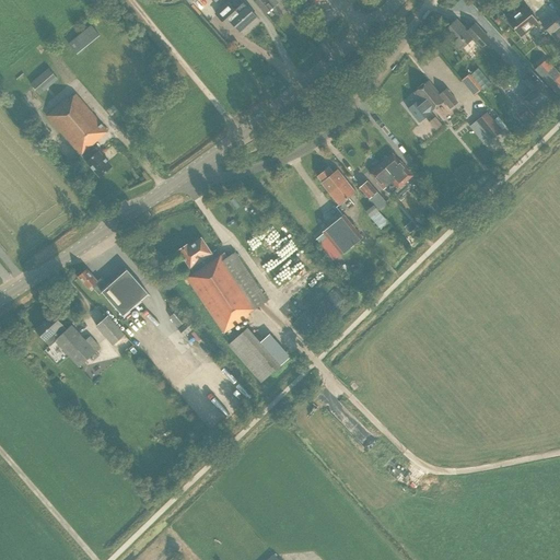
[(249,10),(245,4),(244,3),(241,0),(235,0),(231,4),(251,27),(258,20),(251,11),(249,10)]
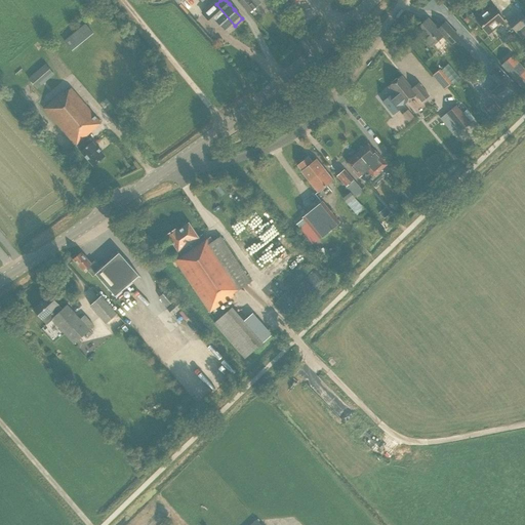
[(237,0),(249,12),(256,6),(250,0),(237,0)]
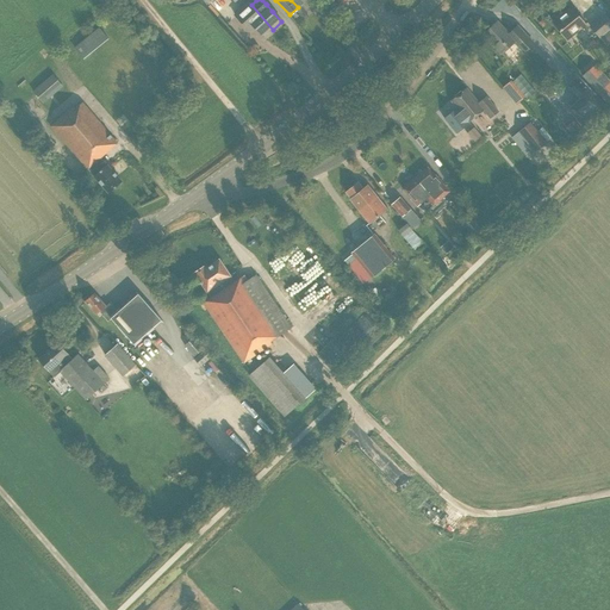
[(251,5),(249,2),(235,14),(249,30),(254,26),(263,37),(273,30),(251,5)]
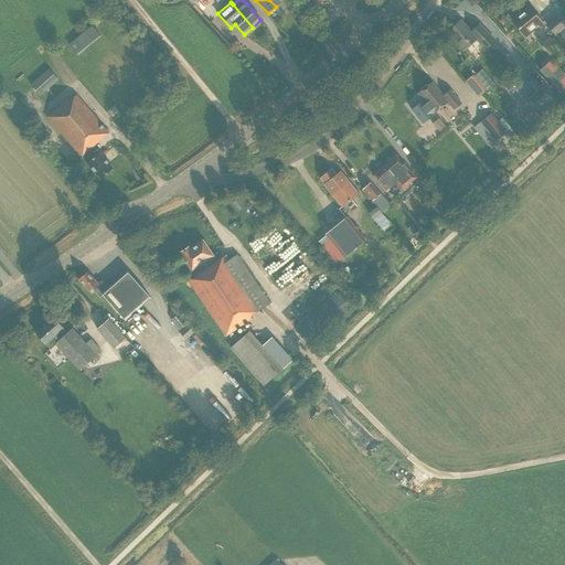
[(542,23),(529,7),(512,20),(525,36),(531,32),(542,23)]
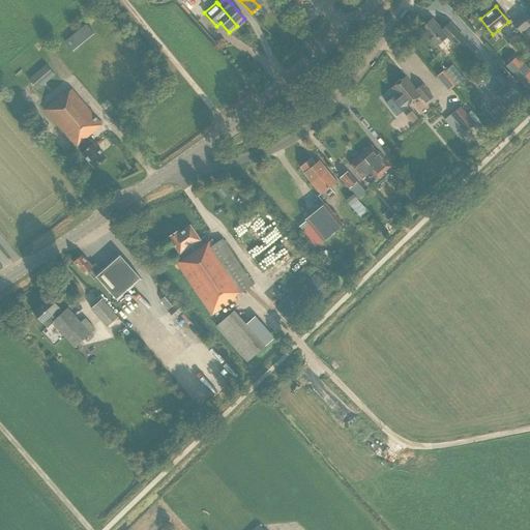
[(529,24),(529,18),(525,12),(513,23),(513,24),(521,32),(529,24)]
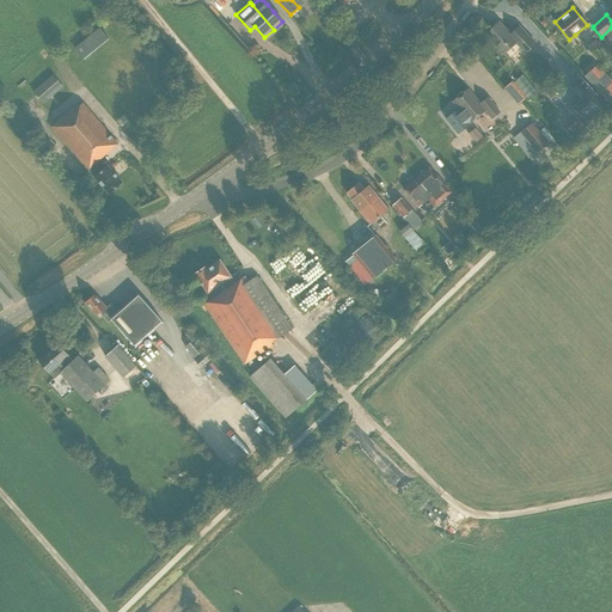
[(509,34),(507,31),(499,22),(485,35),(503,54),(515,43),(525,54),(537,43),(519,24),(509,34)]
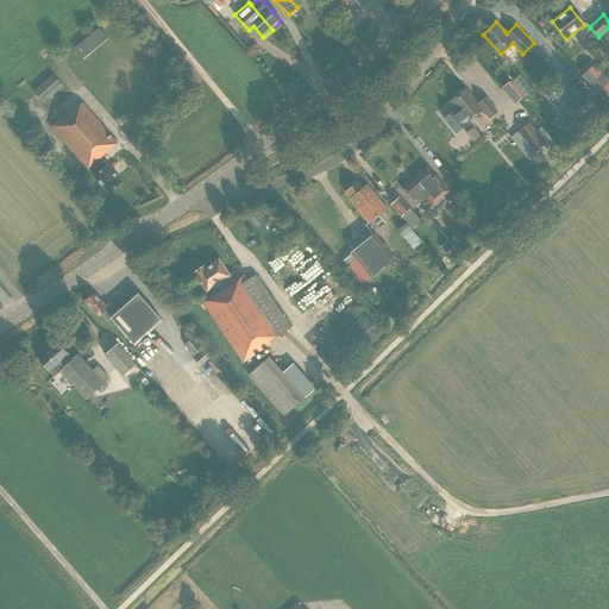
[(99,29),(75,48),(83,58),(107,39),(99,29)]
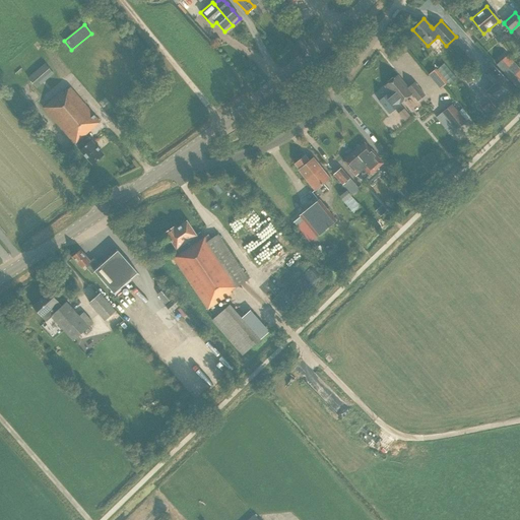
[(517,87),(519,84),(519,68),(507,55),(496,65),(517,87)]
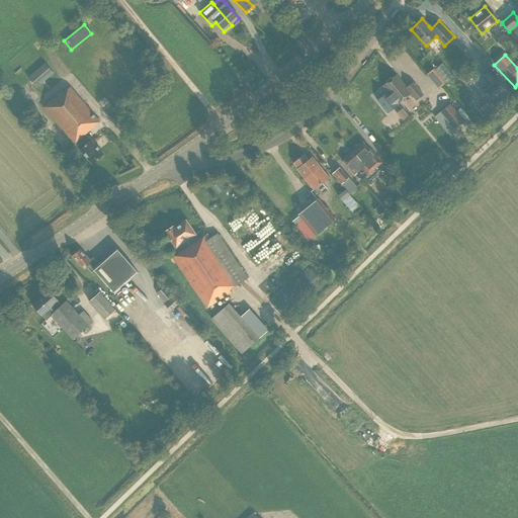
[(38,86),(49,77),(53,74),(44,64),(28,77),(37,87),(38,86)]
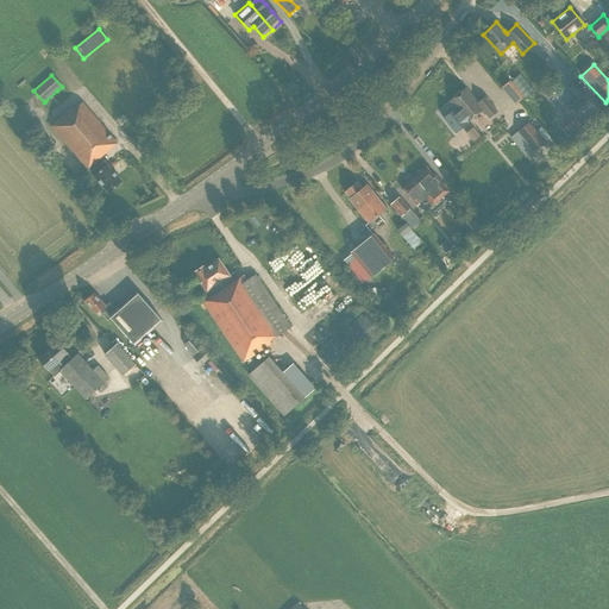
[(506,83),(521,99),(528,92),(514,76),(506,83)]
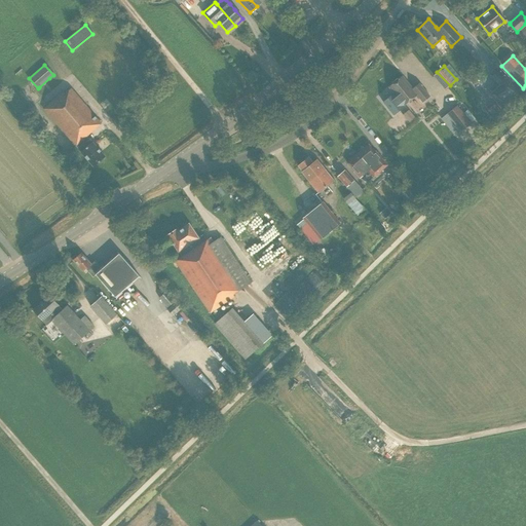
[(489,95),(504,111),(523,92),(515,84),(499,68),(491,76),(499,84),(489,95)]
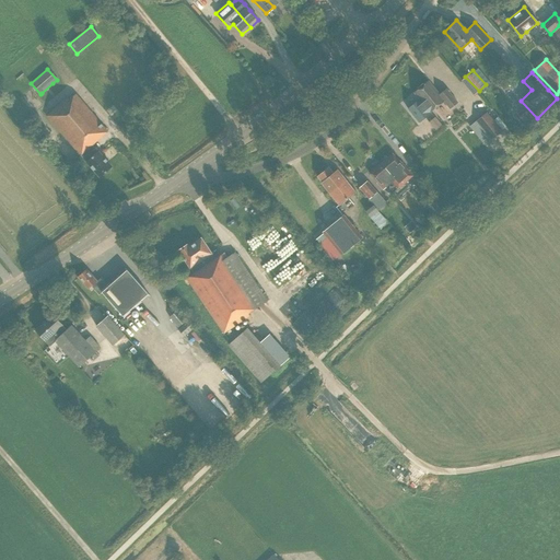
[(458,103),(446,89),(439,94),(428,81),(415,93),(419,98),(408,108),(419,123),(431,113),(431,112),(443,102),(450,109),(458,103)]
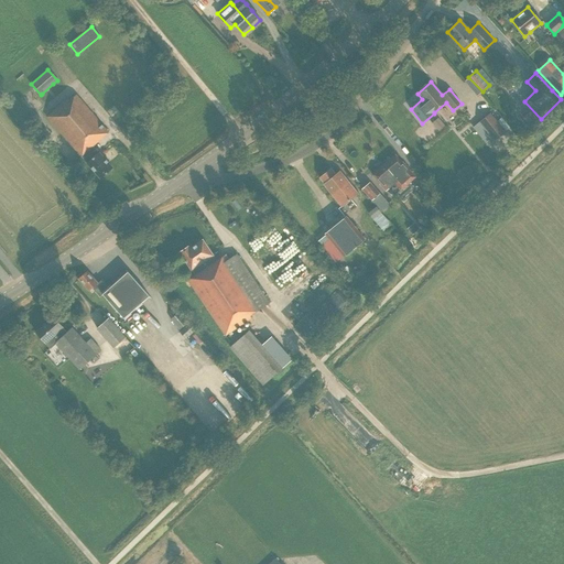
[(46,117),(100,179),(112,167),(94,145),(109,132),(76,95),(68,100),(67,99),(46,117)]
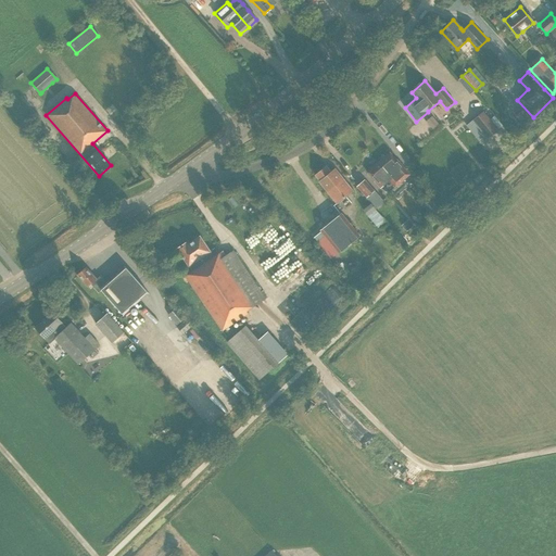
[(432,109),(426,116),(437,126),(443,118),(432,109)]
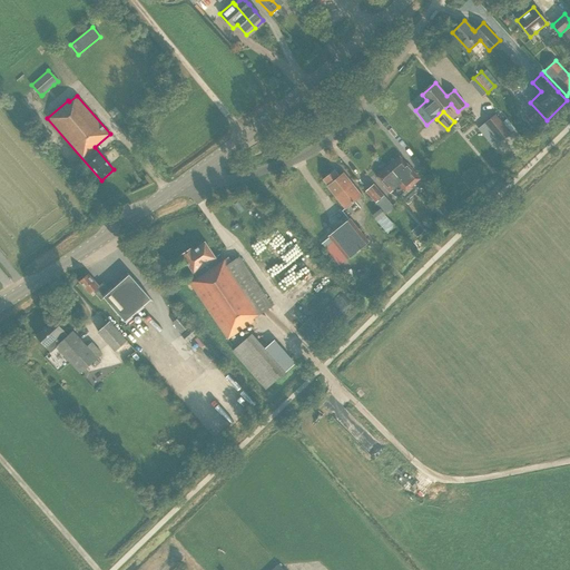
[(500,141),(511,133),(495,115),(485,123),(500,141)]
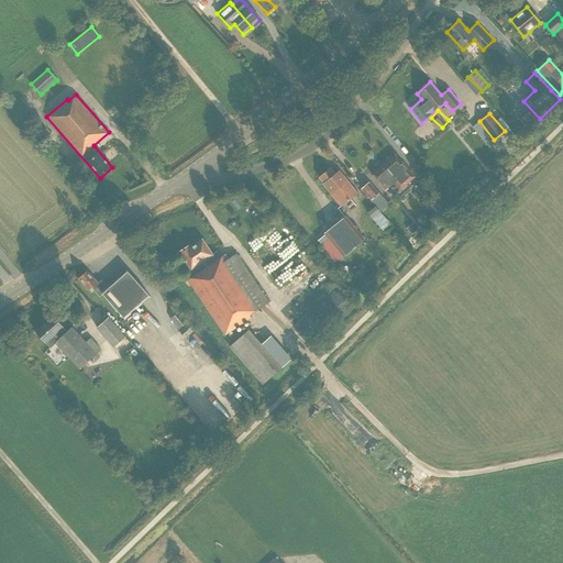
[(398,179),(397,179),(404,186),(417,175),(412,169),(409,172),(395,154),(384,164),(398,179)]
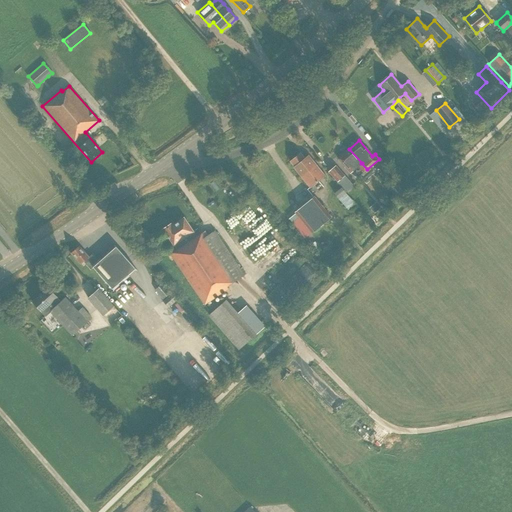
[(357,177),(367,169),(362,163),(349,149),(338,158),(350,173),(352,171),(357,177)]
